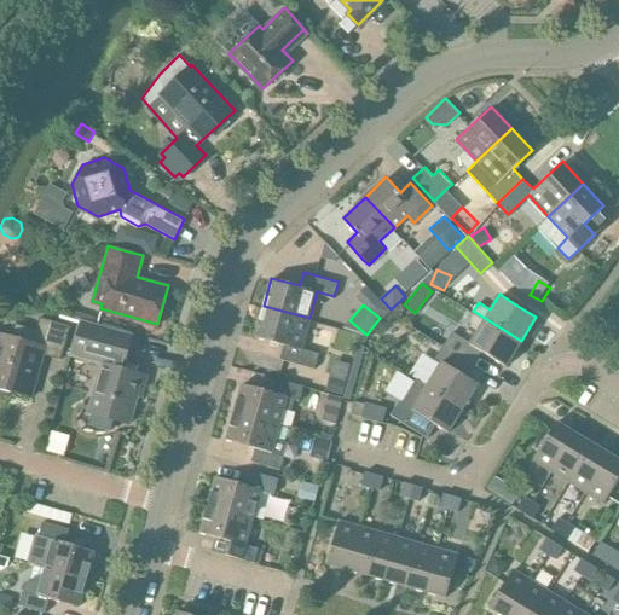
[(281,358),(304,364),(314,367),(319,352),(301,347),(310,318),(264,306),(255,336),(284,343),(281,358)]
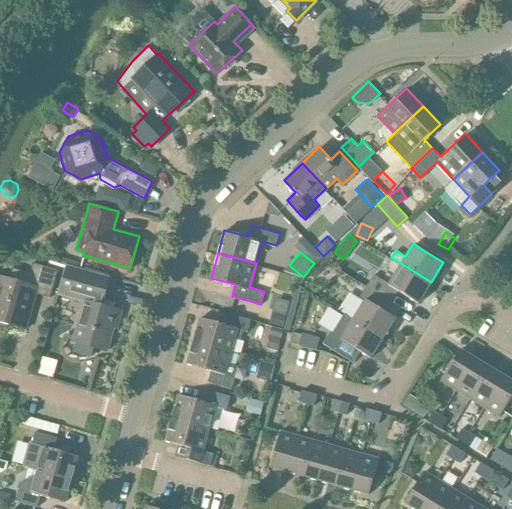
[(374,273),(367,284),(392,300),(398,290),(418,302),(431,282),(391,257),(388,262),(388,264),(390,268),(396,272),(389,282),(374,273)]
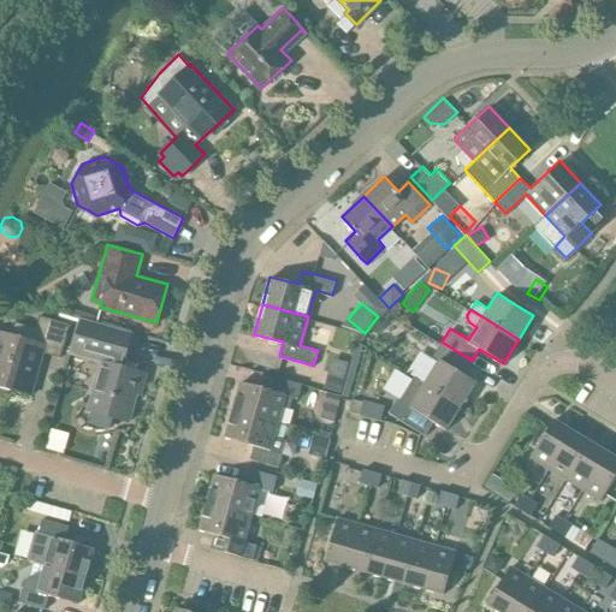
[(11,334),(0,331),(0,385),(31,393),(43,351),(60,356),(66,333),(70,322),(40,314),(36,326),(16,320),(11,334)]
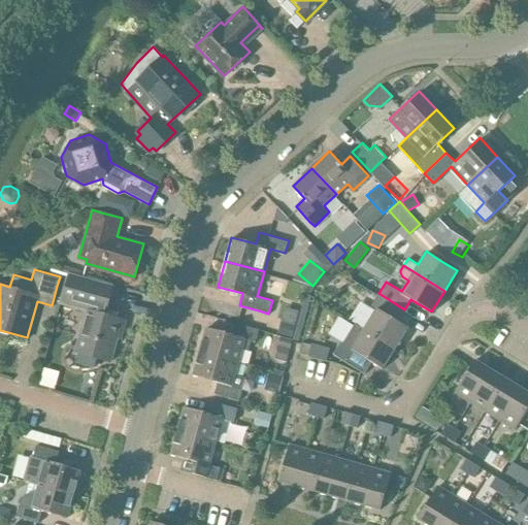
[(76,351),(77,351),(76,356),(77,360),(79,363),(84,365),(88,365),(91,364),(94,361),(95,356),(109,360),(122,319),(104,314),(112,284),(90,277),(90,276),(68,270),(59,302),(88,310),(76,351)]
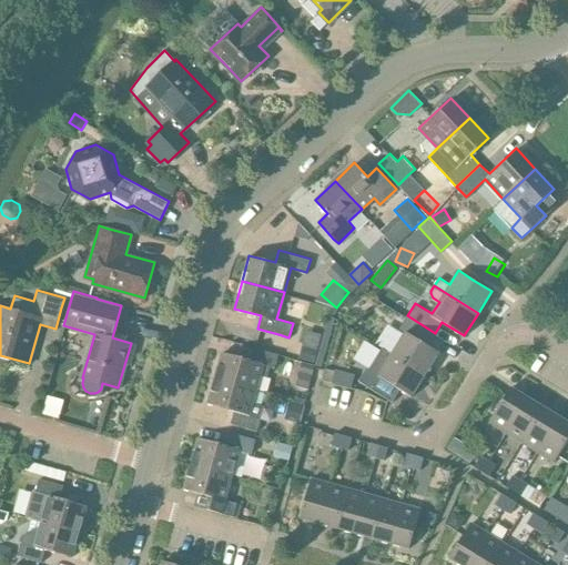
[(330,314),(315,363),(321,365),(335,318),(330,314)]
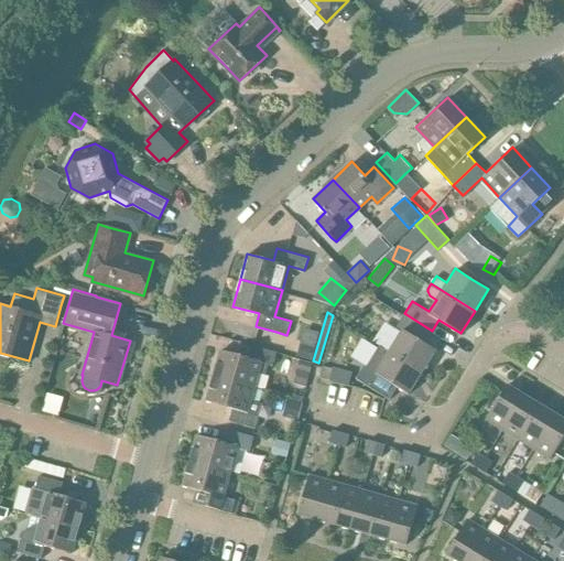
[(402,330),(389,351),(422,370),(435,348),(424,342),(432,331),(404,313),(397,326),(402,330)]
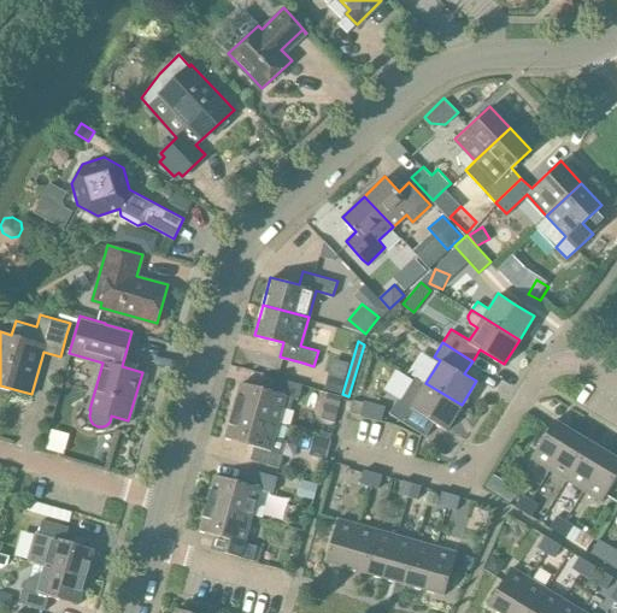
[(327,375),(324,388),(340,393),(344,378),(327,375)]
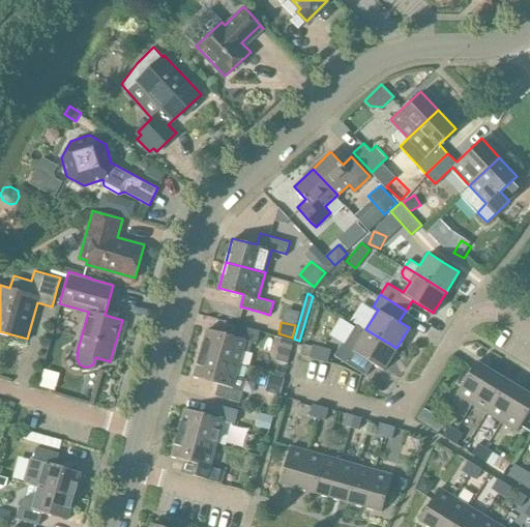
[(207,327),(201,351),(239,362),(243,349),(249,351),(253,341),(257,342),(260,329),(235,323),(232,334),(207,327)]
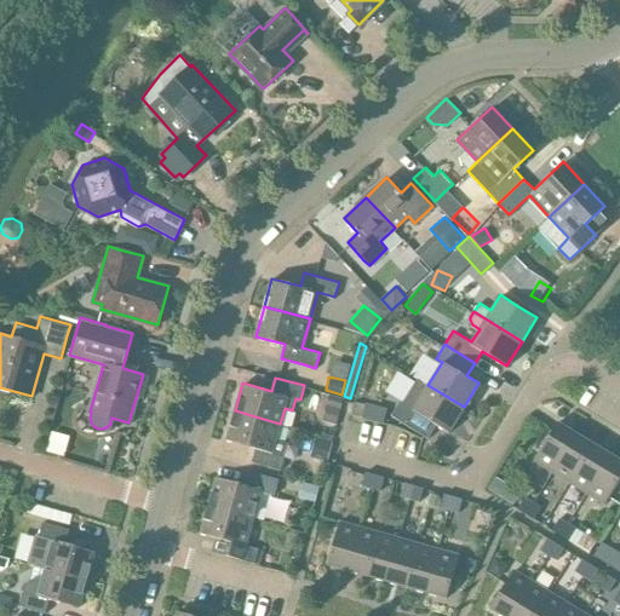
[(449,432),(464,407),(428,385),(413,409),(407,406),(399,419),(429,437),(436,424),(449,432)]
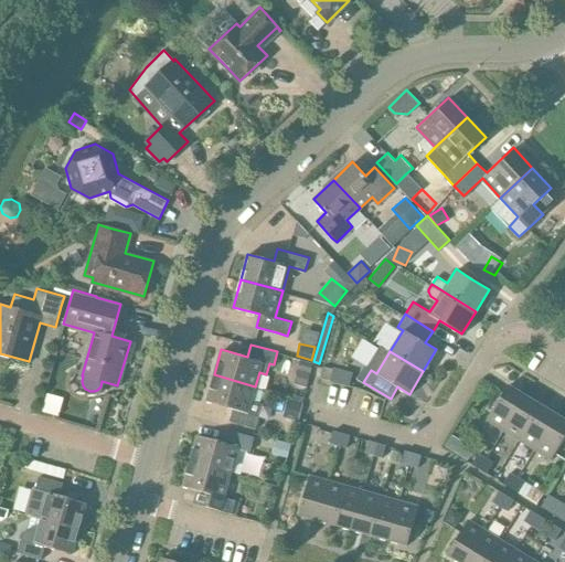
[(294,383),(307,386),(313,363),(299,360),(294,383)]
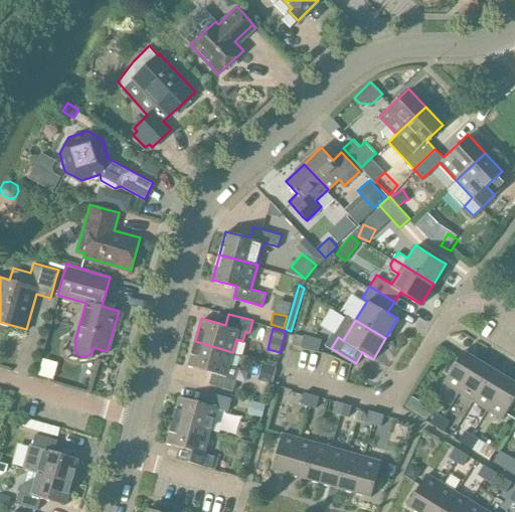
[(292,343),(302,346),(305,336),(295,333),(292,343)]
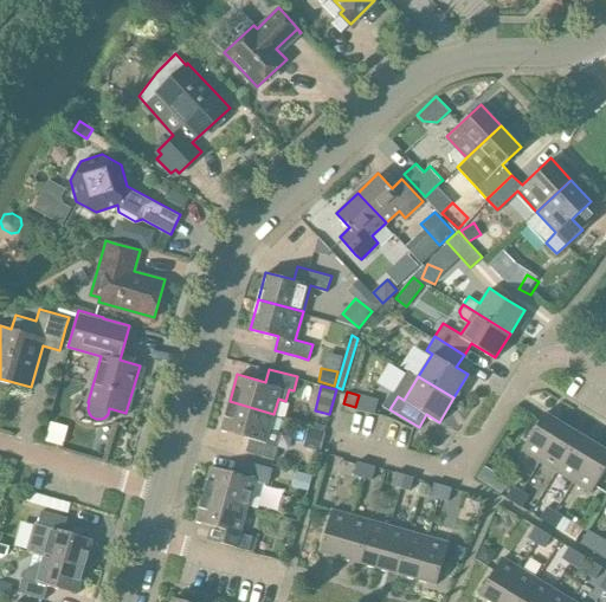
[(266,441),(274,414),(230,401),(221,429),(250,437),(246,451),(275,459),(278,445),(266,441)]
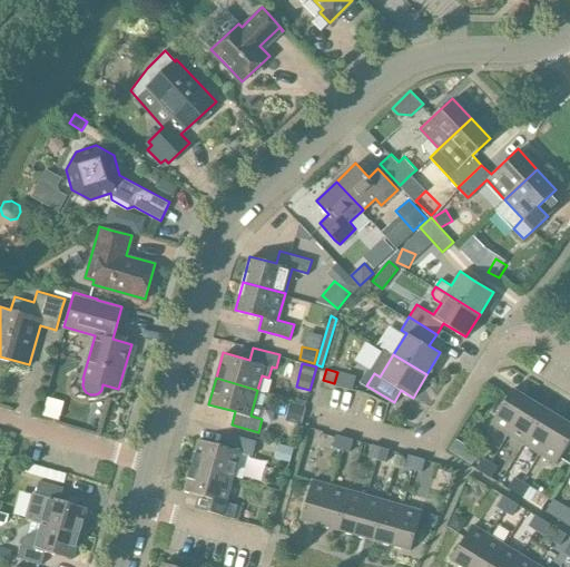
[(508,432),(529,398),(512,388),(491,422),(508,432)]
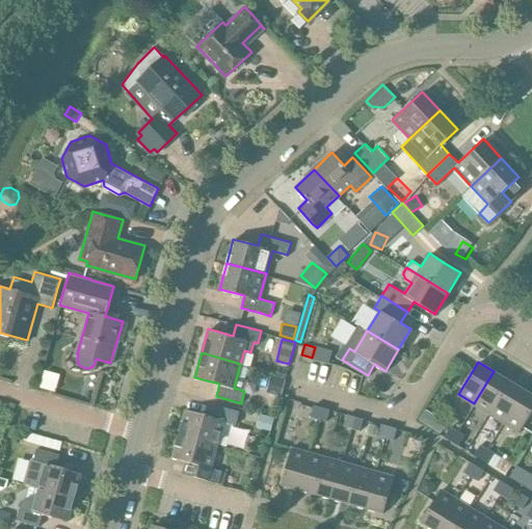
[(494,371),(474,403),(488,413),(508,380),(494,371)]
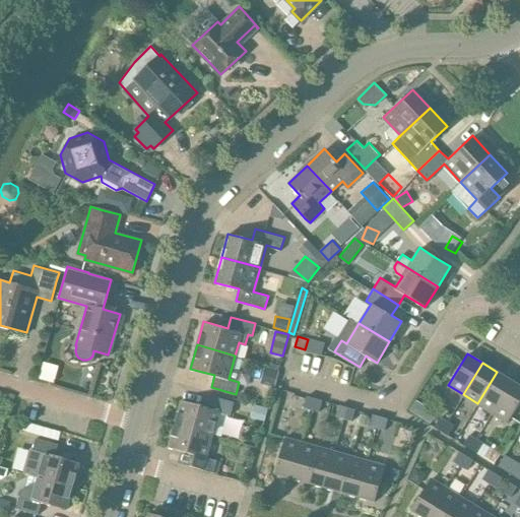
[(264,366),(259,382),(274,386),(278,370),(264,366)]
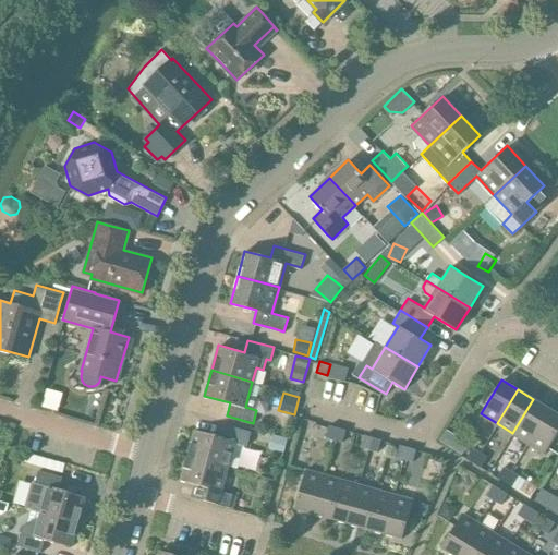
[(533,399),(512,433),(528,443),(549,408),(533,399)]
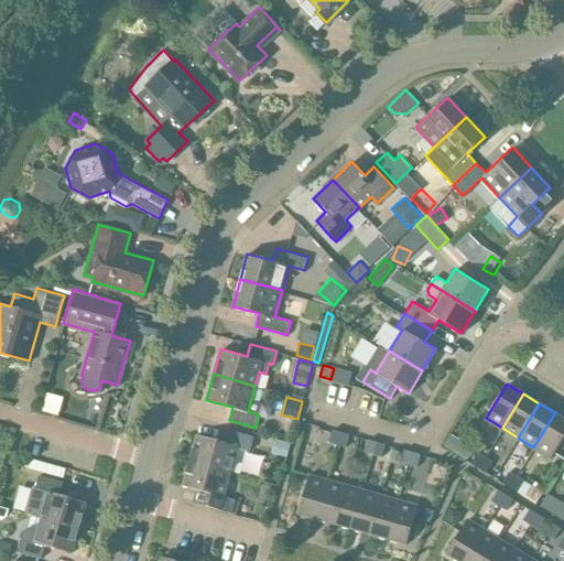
[(563,418),(555,412),(533,448),(550,457),(563,434),(563,418)]
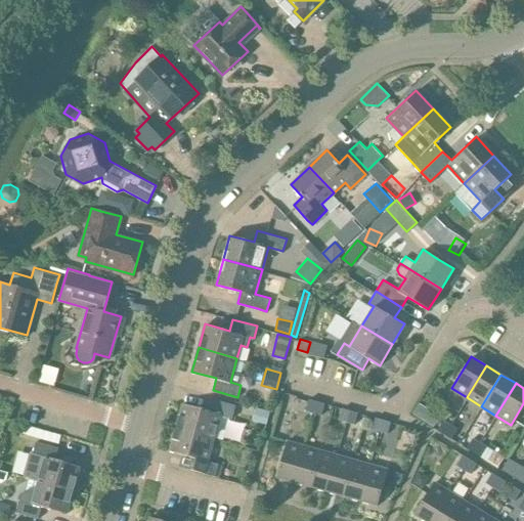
[(182,402),(176,426),(215,437),(221,414),(232,417),(235,404),(211,398),(207,409),(182,402)]
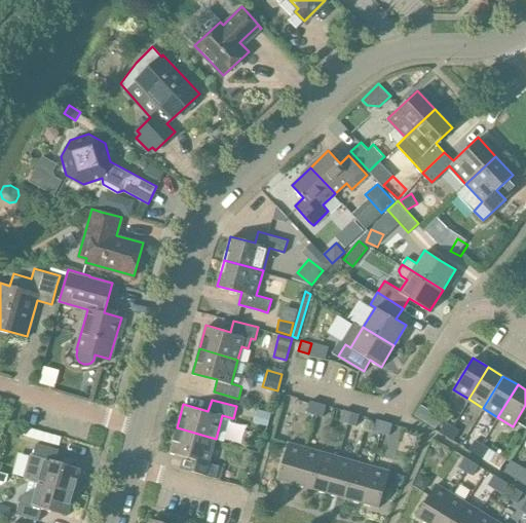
[(317,402),(310,400),(307,411),(314,413),(317,402)]
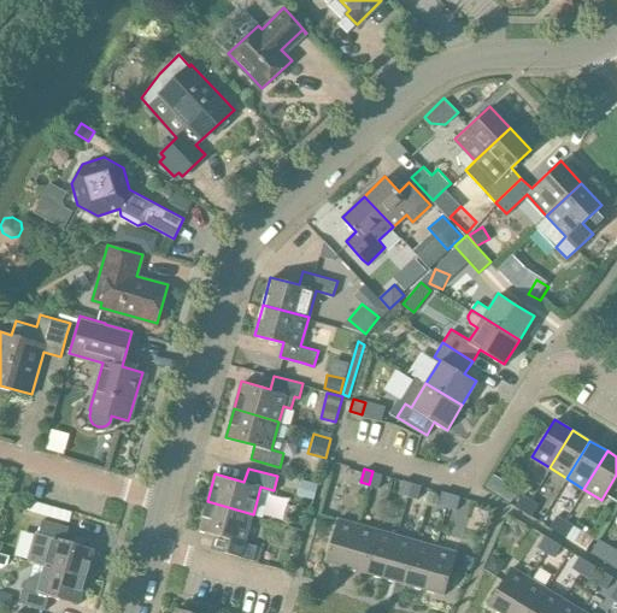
[(372,471),(369,484),(378,487),(382,473),(372,471)]
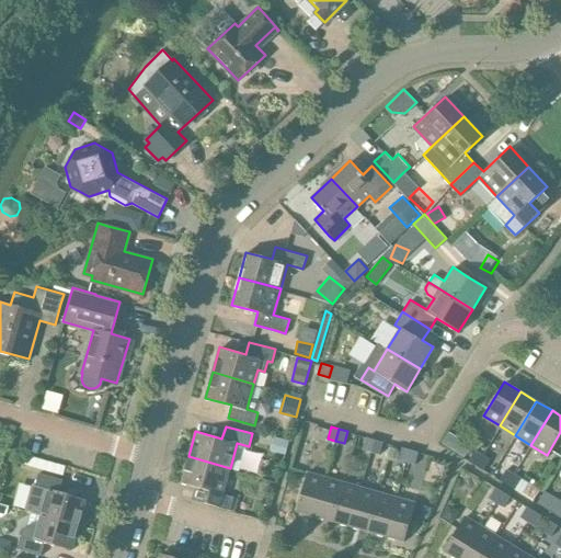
[(449,431),(443,442),(465,456),(471,445),(449,431)]
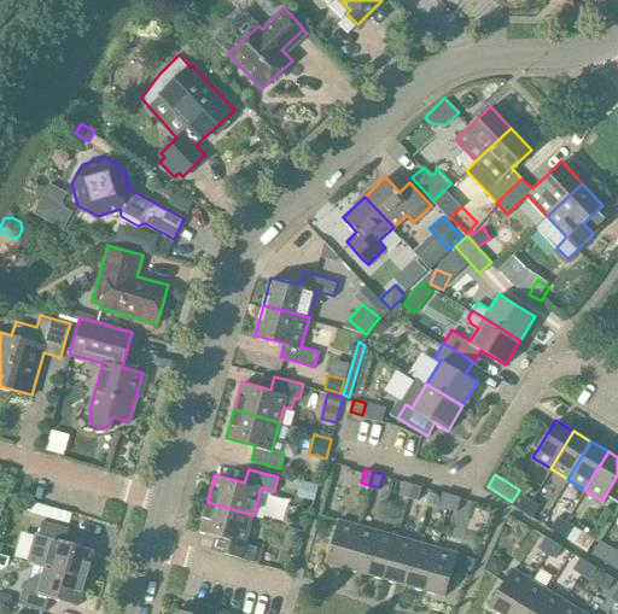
[(400,493),(409,496),(413,483),(403,480),(400,493)]
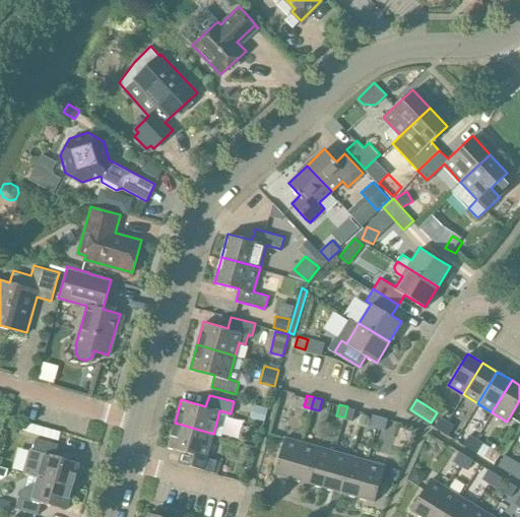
[(347,406),(344,417),(352,419),(355,408),(347,406)]
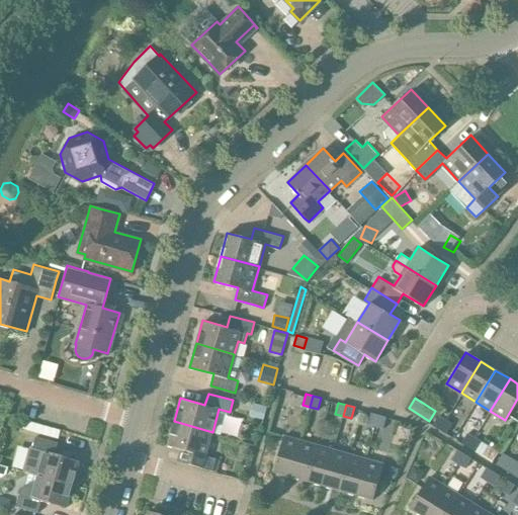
[(378,414),(370,412),(367,423),(375,425),(378,414)]
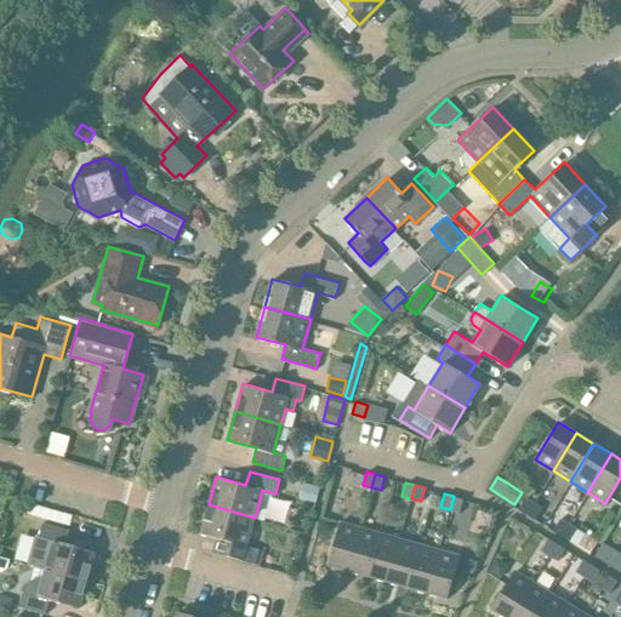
[(454,496),(450,509),(460,512),(463,498),(454,496)]
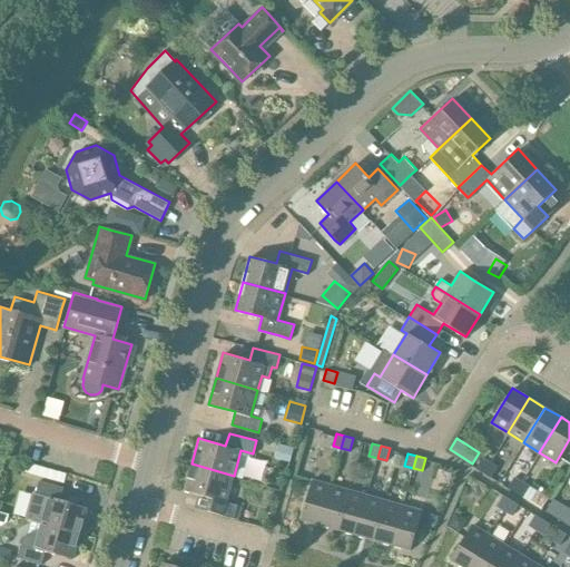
[(482,456),(475,467),(483,471),(490,461),(482,456)]
